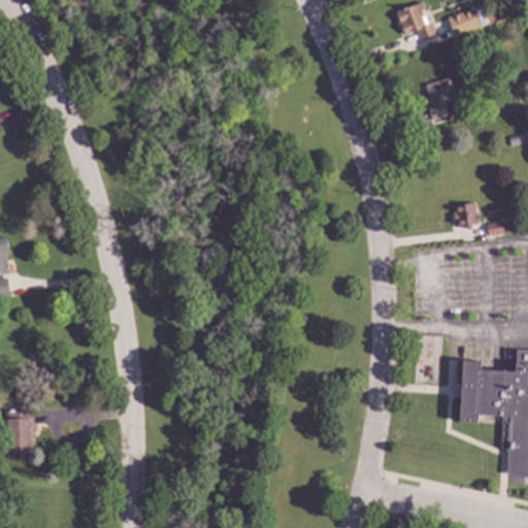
[(424,10),(420,11),(422,15),(420,17),(424,26),(431,24),(435,34),(419,40),(416,31),(403,35),(395,12),(421,3),(424,10)]
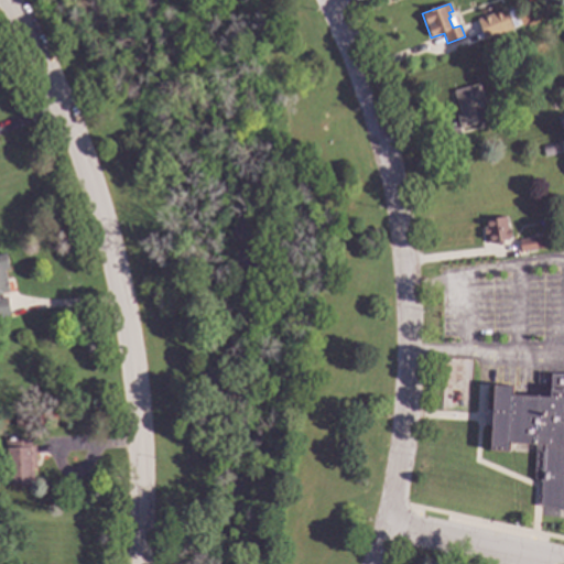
[(512,30),(500,34),(498,28),(510,23),(512,30)]
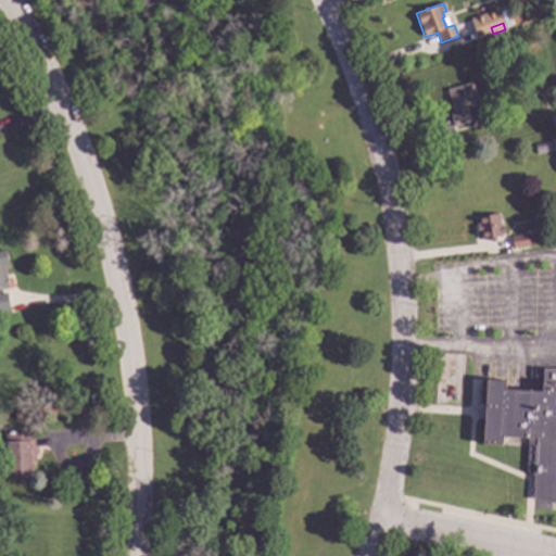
[(482,118),(453,127),(450,114),(453,113),(446,90),(471,83),(482,118)]
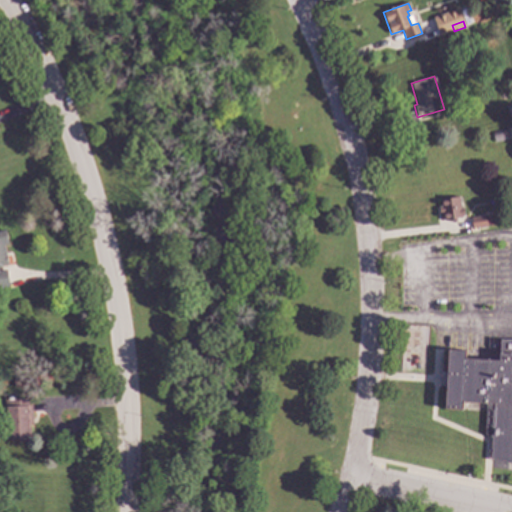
[(508,139),(492,142),(491,132),(507,129),(508,139)]
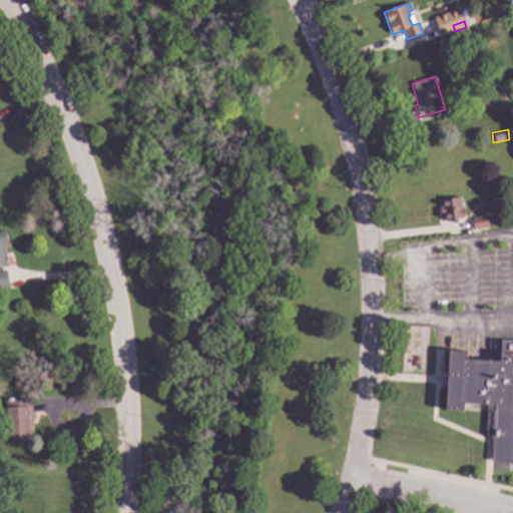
[(461,208),(463,207),(465,216),(462,216),(463,218),(457,219),(458,222),(453,223),(452,219),(444,221),(442,214),(440,214),(439,207),(441,207),(440,200),(458,196),(461,208)]
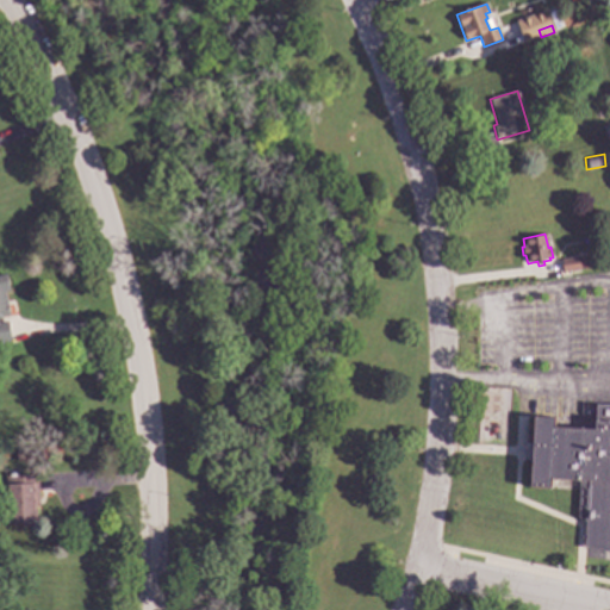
[(578,259),(586,257),(589,268),(562,272),(560,260),(578,257),(578,259)]
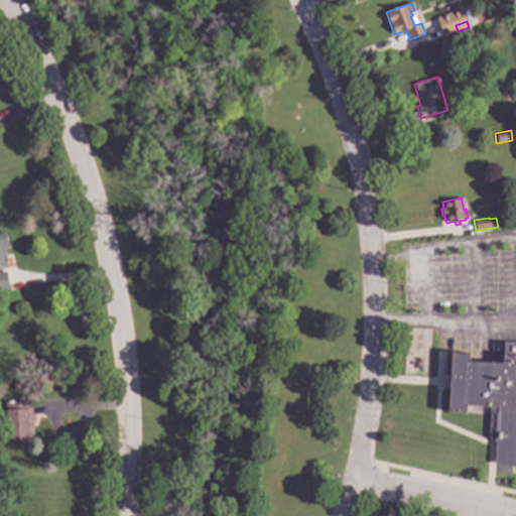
[(0,232),(5,232),(8,246),(4,247),(8,266),(1,267),(2,270),(0,270),(0,272),(6,271),(9,288),(0,289),(0,232)]
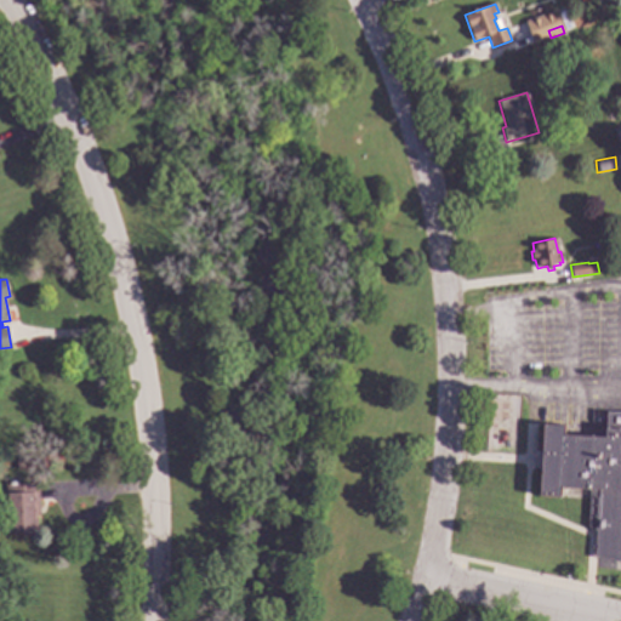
[(620,412),(620,563),(591,557),(592,546),(594,546),(596,528),(587,527),(590,489),(560,488),(559,497),(539,496),(542,425),(564,426),(563,436),(604,438),(605,412),(620,412)]
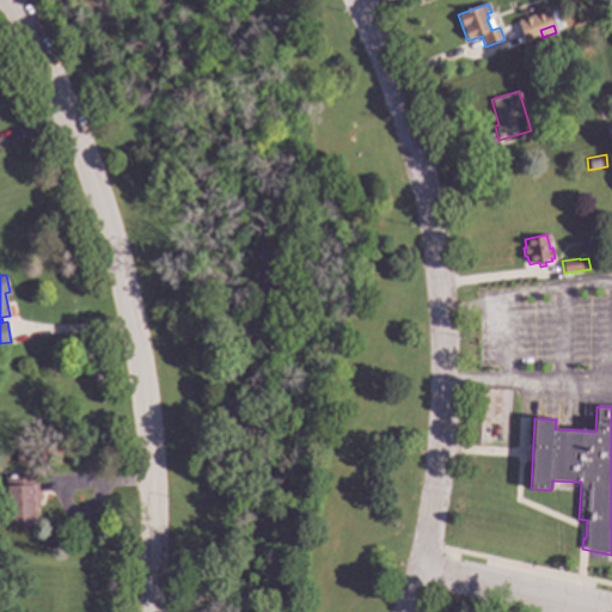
[(38,508),(35,508),(36,526),(8,527),(6,476),(37,475),(38,508)]
